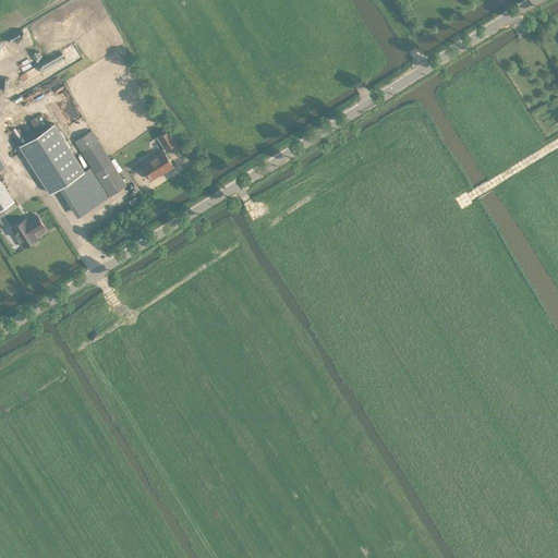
[(74,43),(16,76),(26,93),(84,59),(74,43)]
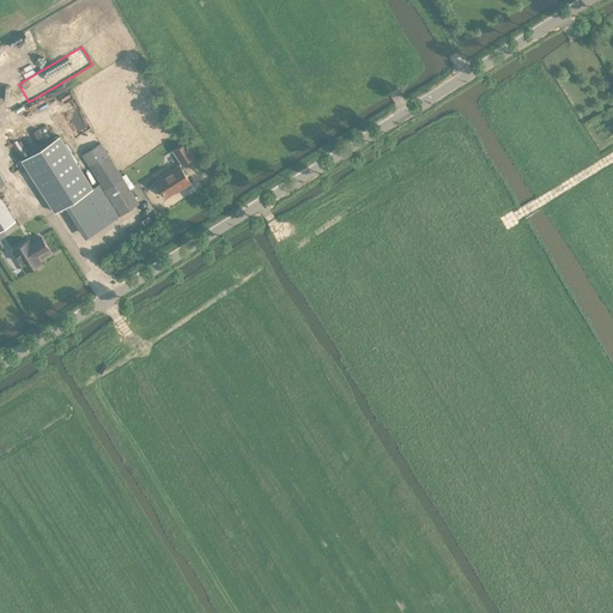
[(34,53),(0,71),(0,73),(7,86),(42,68),(34,53)]
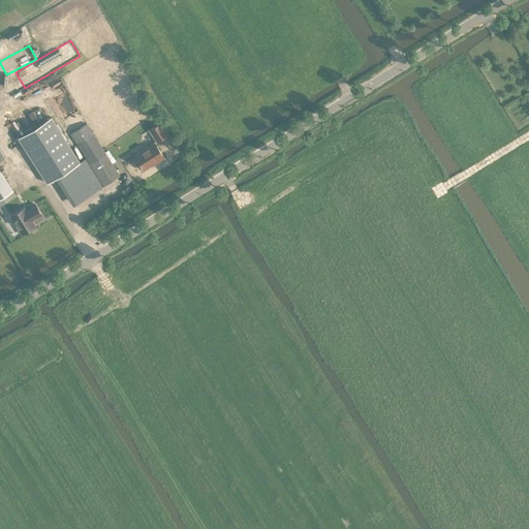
[(67,89),(53,98),(65,119),(79,111),(67,89)]
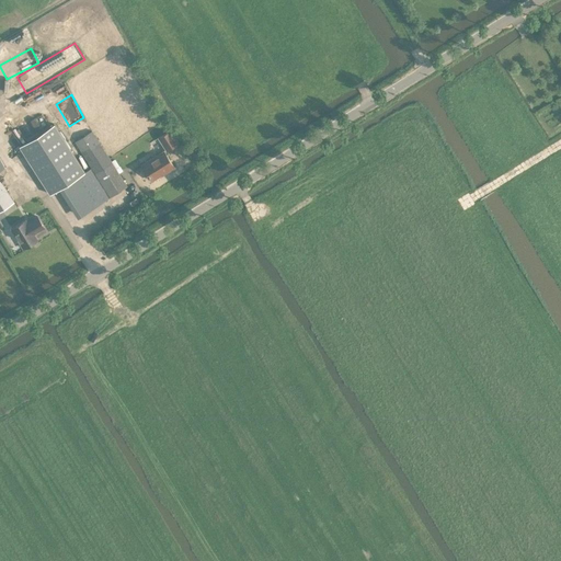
[(13,128),(21,141),(44,128),(36,115),(13,128)]
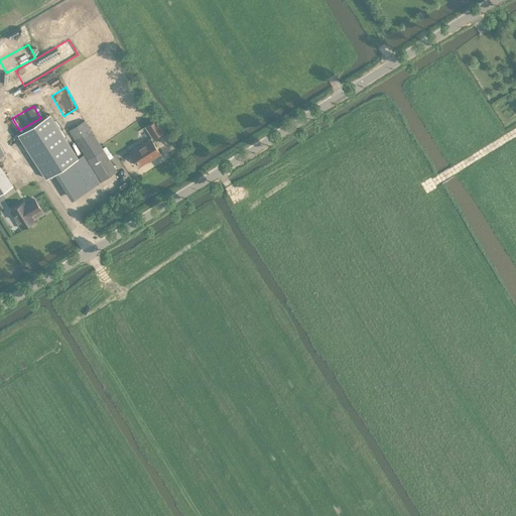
[(49,114),(17,134),(45,178),(55,172),(57,171),(78,158),(66,140),(49,114)]
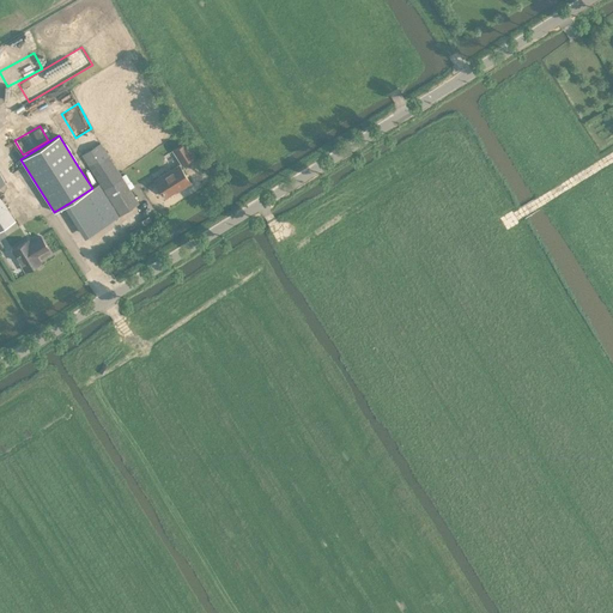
[(171,150),(181,164),(194,156),(186,141),(171,150)]
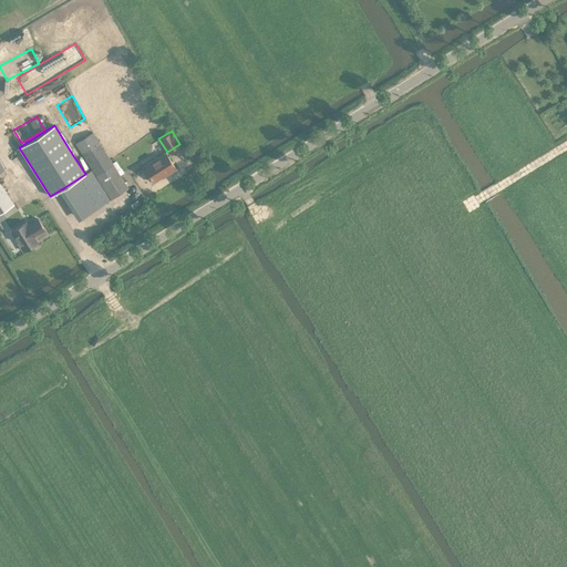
[(85,174),(63,188),(82,217),(129,188),(120,175),(112,163),(93,132),(75,143),(79,150),(92,169),(85,174)]
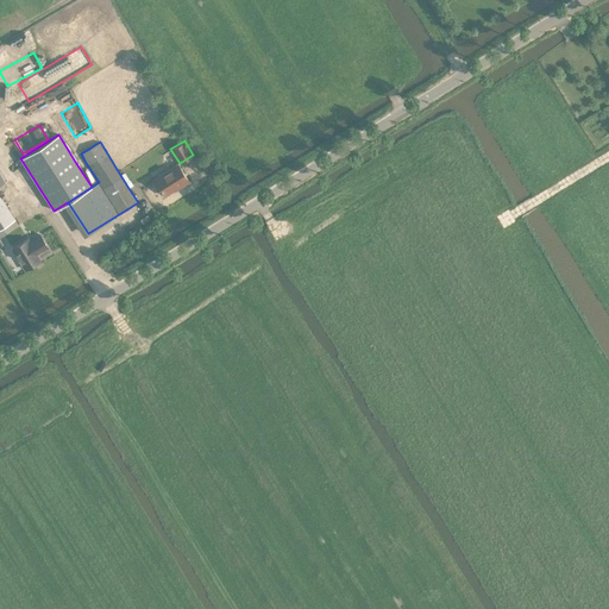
[(181,187),(189,181),(179,163),(154,179),(164,195),(180,186),(181,187)]
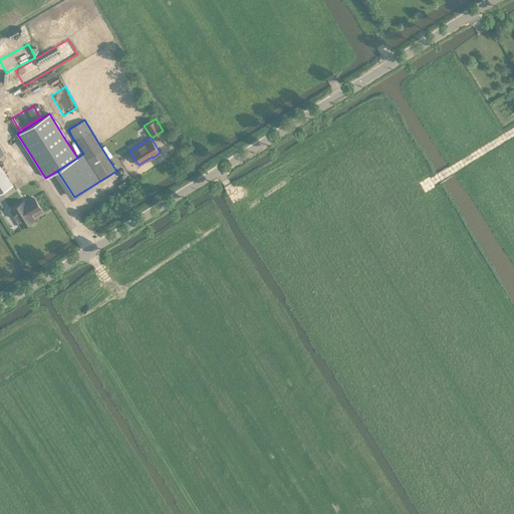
[(104,146),(101,148),(108,159),(112,157),(109,152),(109,153),(104,146)]
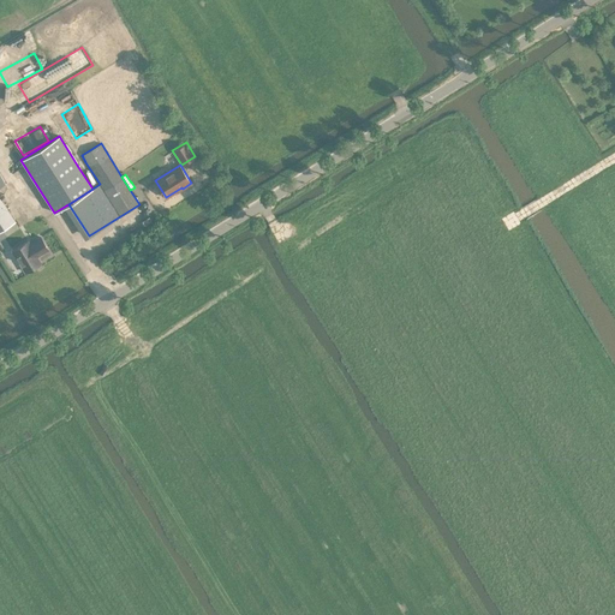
[(0,231),(16,221),(0,197),(0,186),(5,184),(0,175),(0,231)]
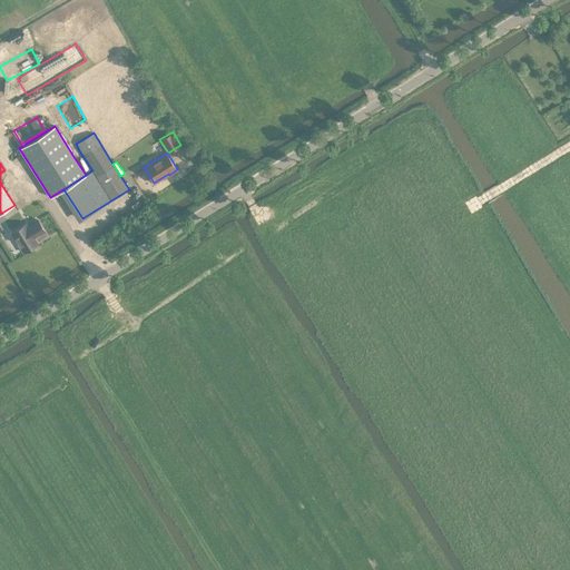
[(26,223),(11,232),(23,252),(38,243),(35,237),(45,231),(38,219),(27,226),(26,223)]
